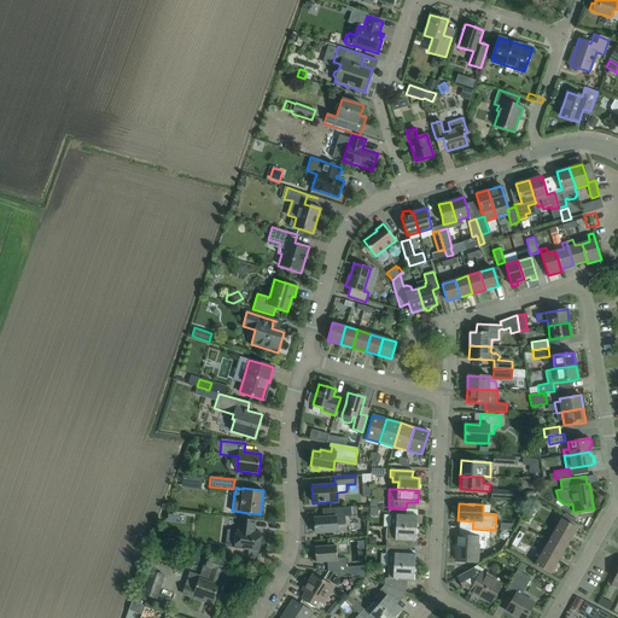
[(351,507),(342,507),(330,508),(330,517),(314,518),(315,534),(327,532),(337,532),(336,525),(345,525),(345,517),(351,516),(351,507)]
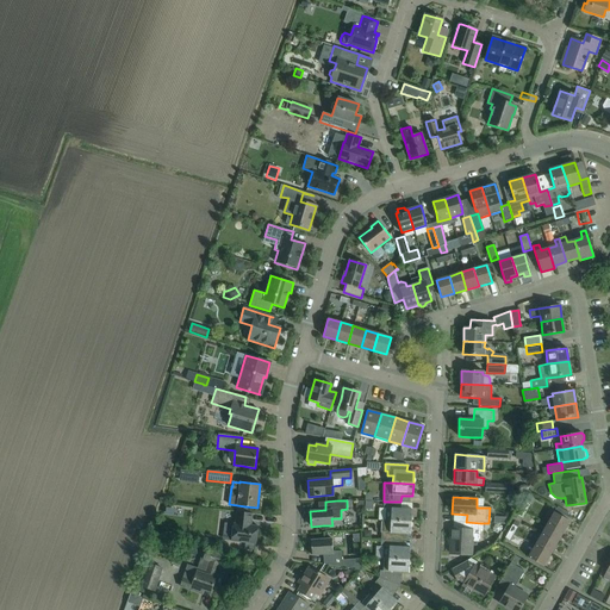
[(400,509),(400,502),(384,502),(383,508),(386,509),(385,521),(411,522),(412,510),(400,509)]
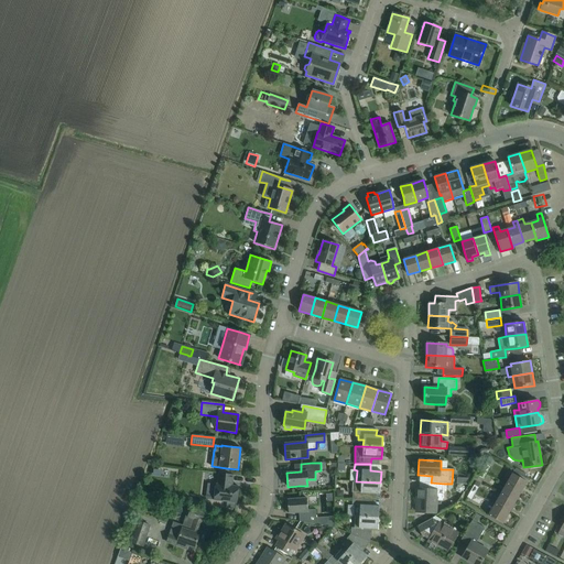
[(234,475),(218,473),(217,485),(215,484),(214,500),(226,501),(237,502),(238,487),(231,486),(234,475)]
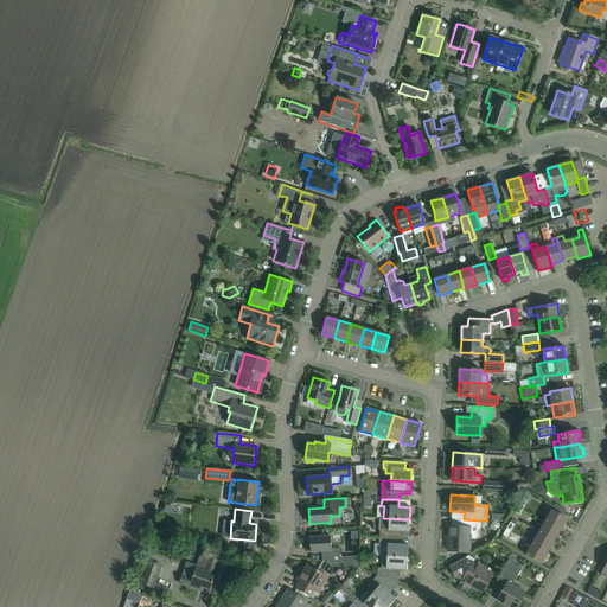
[(544,521),(560,530),(567,518),(556,512),(551,510),(544,521)]
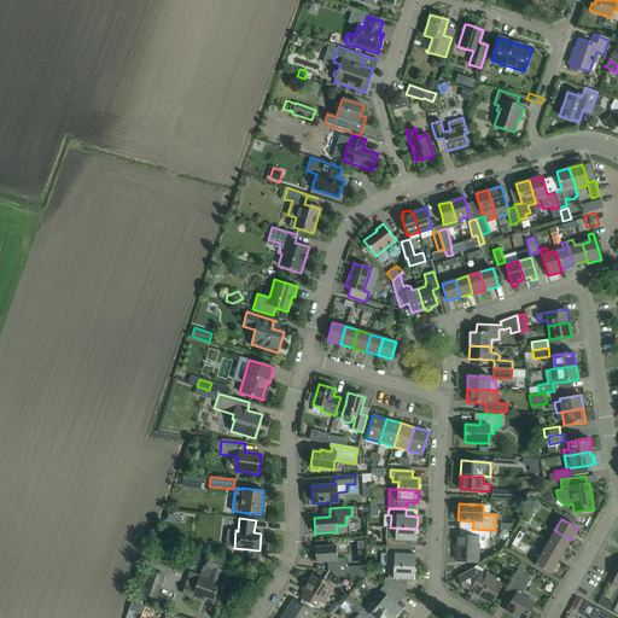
[(173,535),(186,535),(185,524),(173,525),(173,535)]
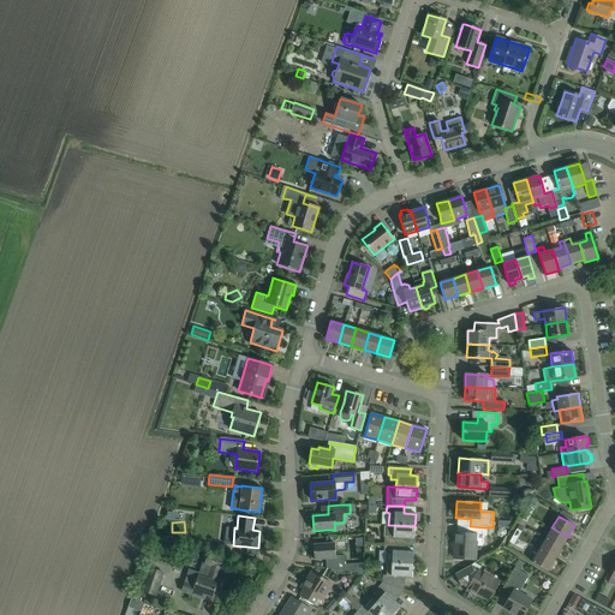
[(415,538),(415,526),(388,525),(384,525),(384,544),(402,544),(402,538),(415,538)]
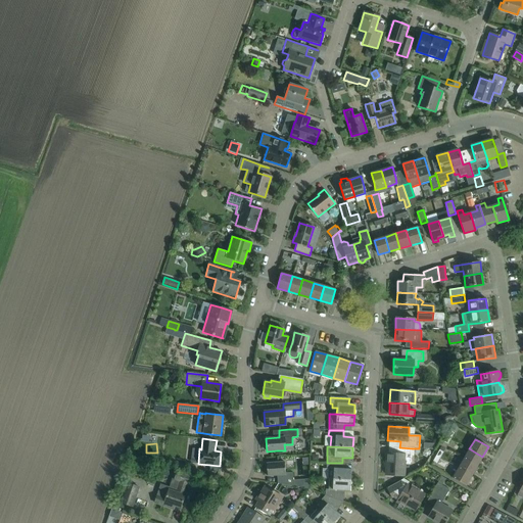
[(412,448),(399,447),(397,447),(397,454),(386,454),(386,467),(387,467),(387,475),(403,476),(405,464),(412,464),(412,448)]
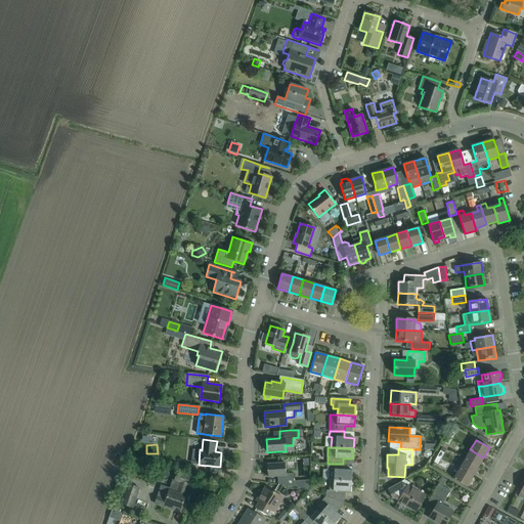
[(478,467),(483,457),(470,449),(465,460),(478,467)]
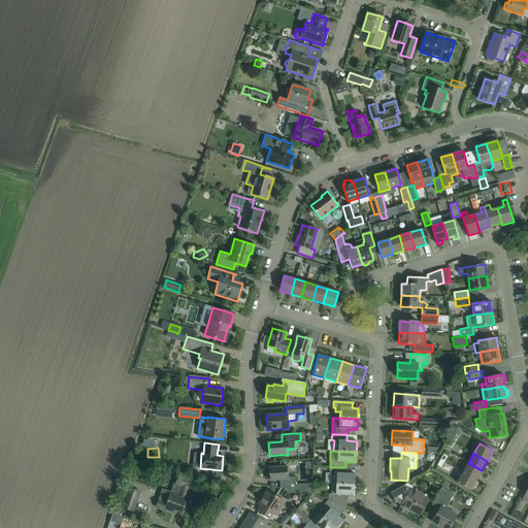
[(428,454),(426,457),(427,460),(430,462),(433,461),(434,458),(434,456),(430,454),(428,454)]
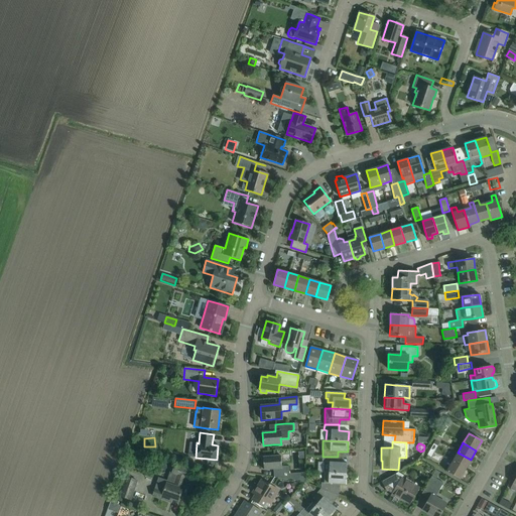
[(448,461),(452,455),(437,447),(434,454),(448,461)]
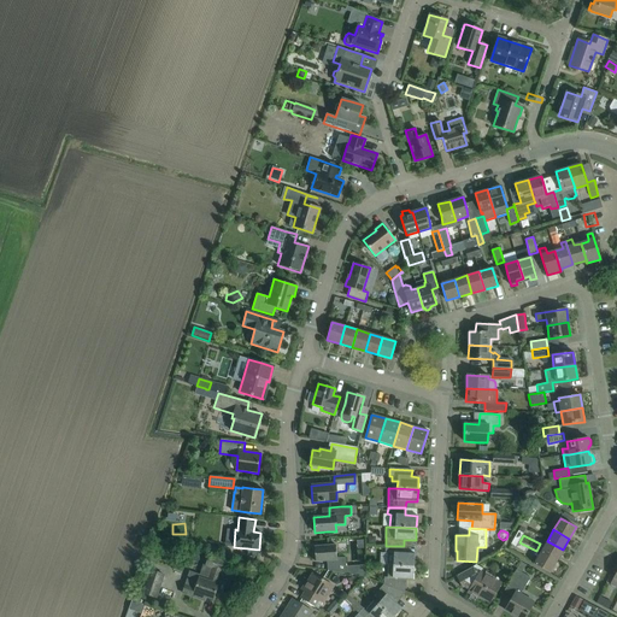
[(557,562),(563,550),(547,541),(541,552),(557,562)]
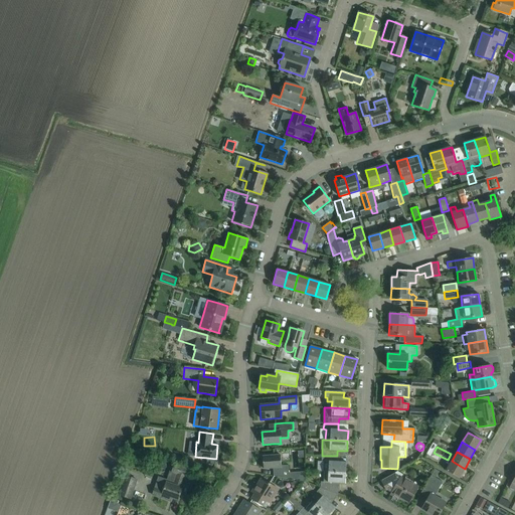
[(284,478),(289,479),(288,465),(281,466),(280,455),(273,456),(263,456),(264,469),(273,468),(273,476),(284,478)]
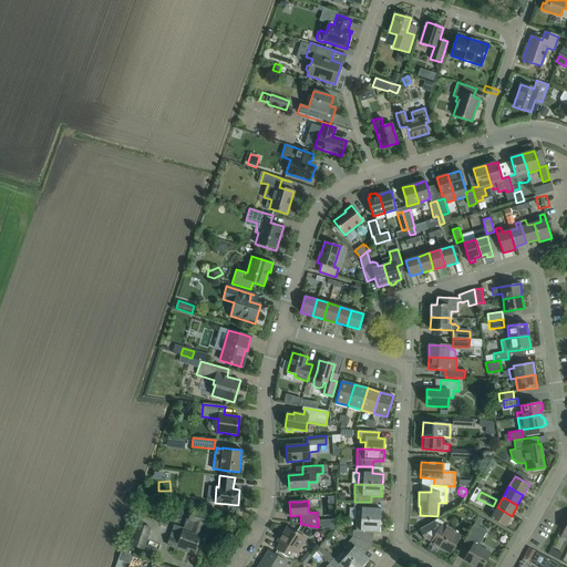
[(357,508),(357,519),(361,519),(380,521),(381,509),(370,508),(371,502),(354,502),(353,508),(357,508)]
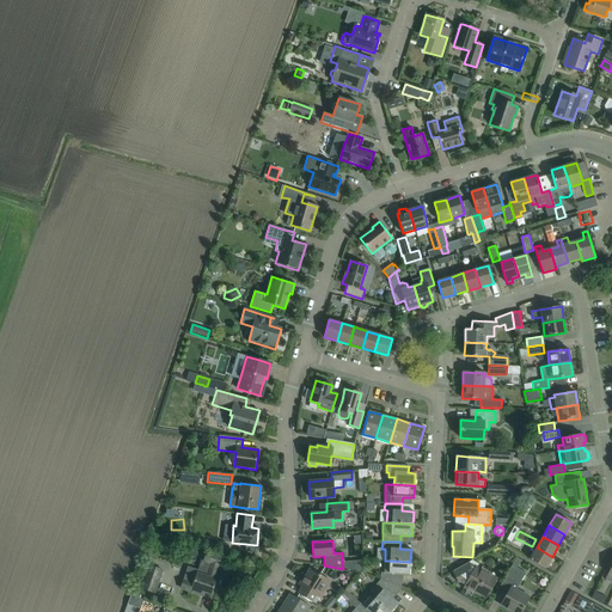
[(545,568),(552,557),(537,548),(531,560),(534,562),(545,568)]
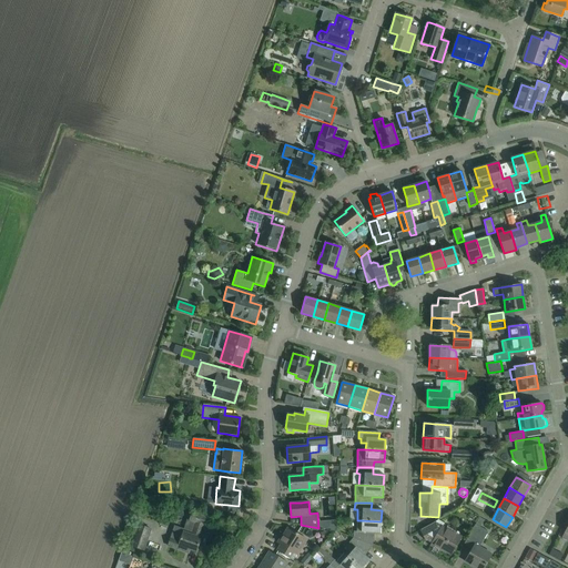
[(174,528),(168,546),(190,553),(191,549),(195,551),(209,516),(192,510),(189,520),(185,519),(182,531),(174,528)]
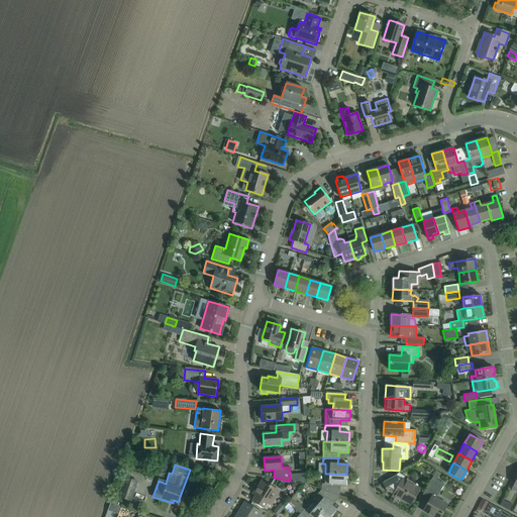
[(346,485),(346,475),(329,474),(325,474),(324,484),(322,484),(321,490),(337,496),(337,485),(346,485)]
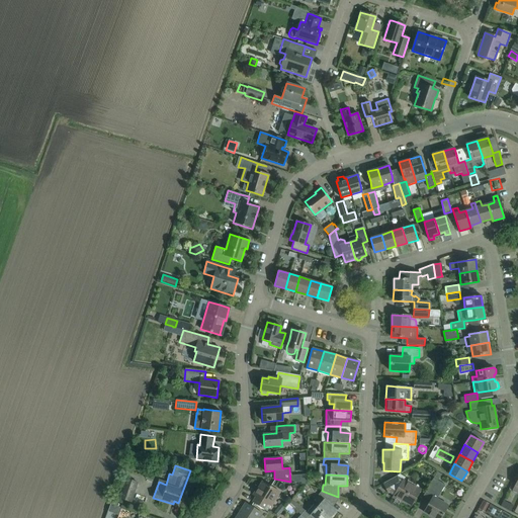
[(405,478),(400,475),(383,483),(383,484),(387,492),(390,492),(395,495),(394,496),(411,506),(421,490),(404,480),(405,478)]
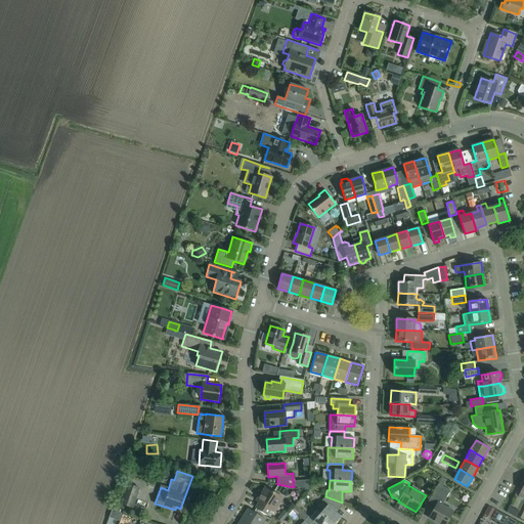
[(139,488),(129,485),(126,484),(120,504),(133,508),(139,488)]
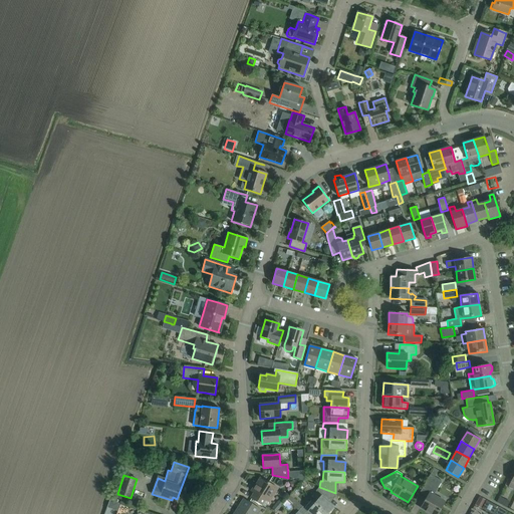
[(442,481),(433,476),(431,475),(425,483),(420,492),(428,496),(421,508),(427,511),(426,512),(429,513),(437,513),(445,502),(434,495),(442,481)]
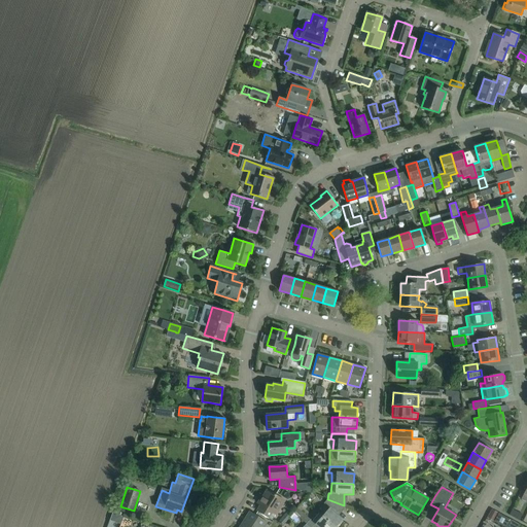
[(283,499),(276,495),(268,490),(258,504),(261,505),(257,512),(272,520),(280,506),(279,506),(283,499)]
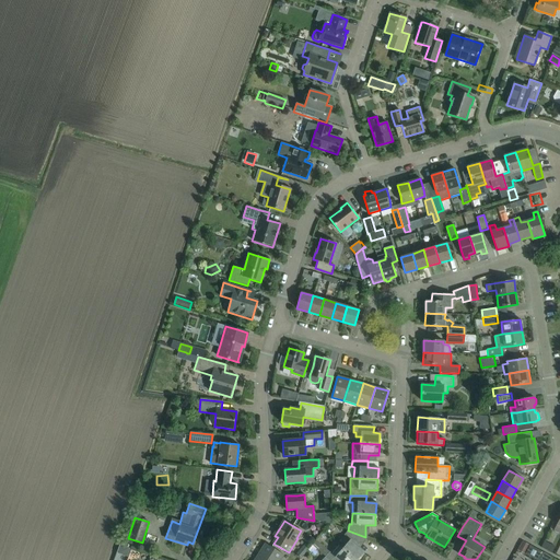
[(357,546),(365,537),(348,531),(343,535),(349,539),(342,548),(356,559),(357,559),(364,552),(357,546)]
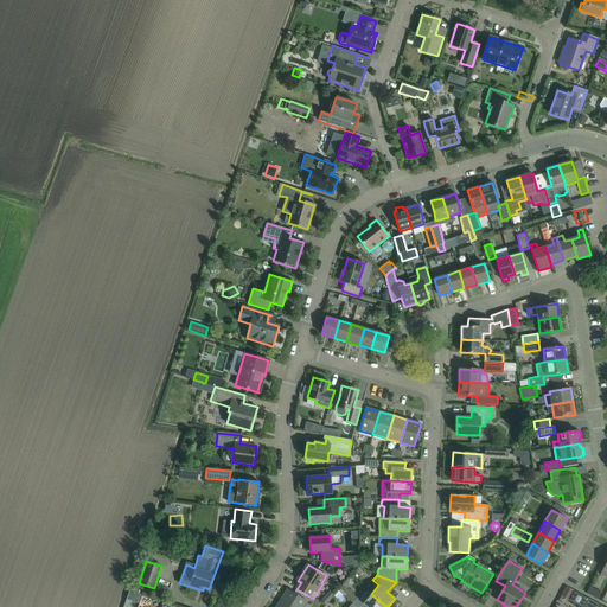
[(601,592),(605,583),(598,580),(594,588),(601,592)]
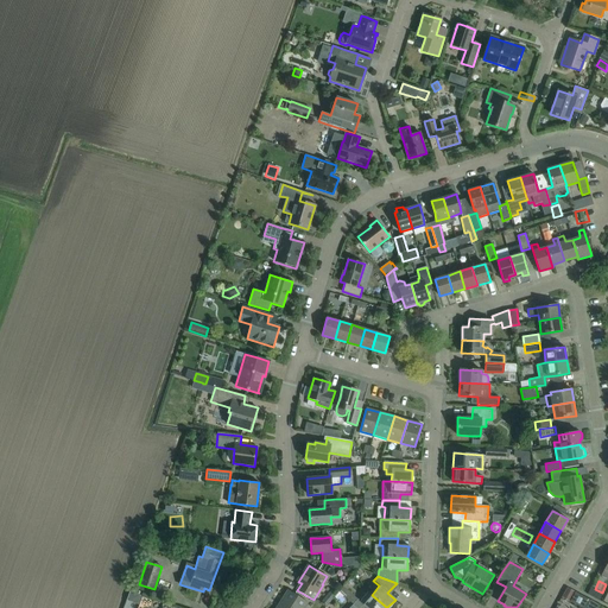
[(570,591),(578,596),(583,588),(575,582),(570,591)]
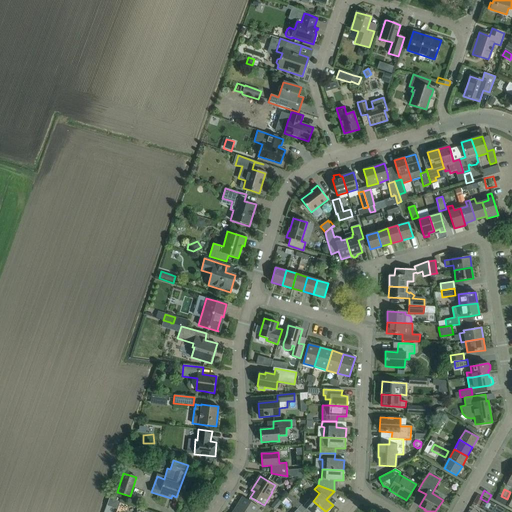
[(236,507),(243,511),(256,511),(259,507),(242,496),(236,507)]
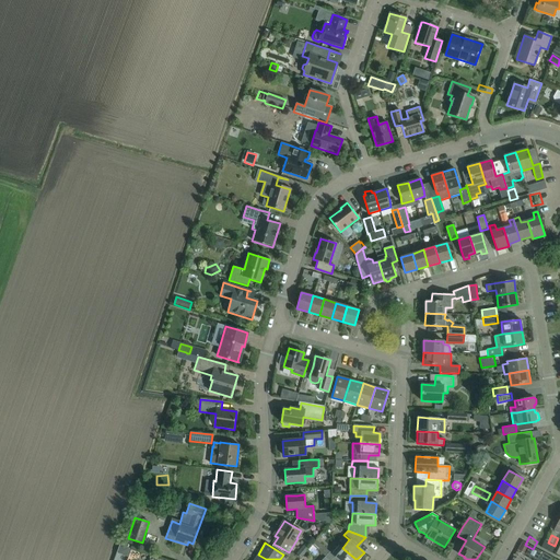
[(329,551),(326,557),(329,559),(356,559),(342,548),(339,546),(333,553),(329,551)]
